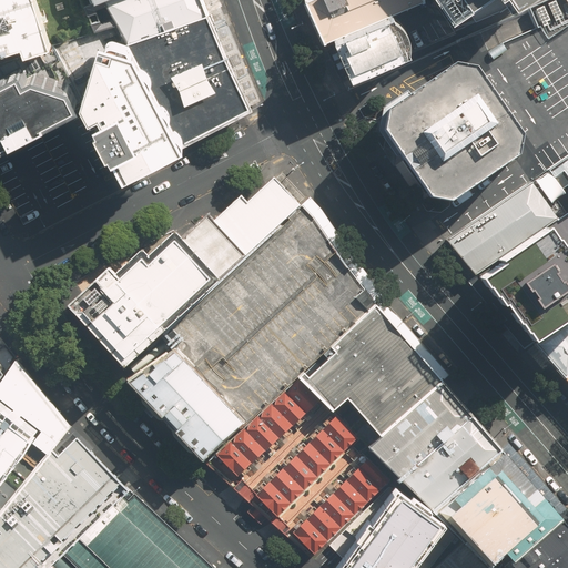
[(52,44),(37,0),(0,0),(0,51),(22,44),(24,53),(52,44)]
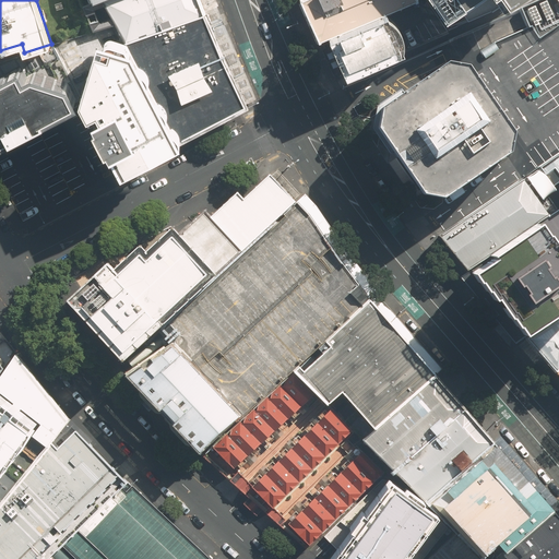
[(199,0),(102,0),(127,43),(204,13),(199,0)]
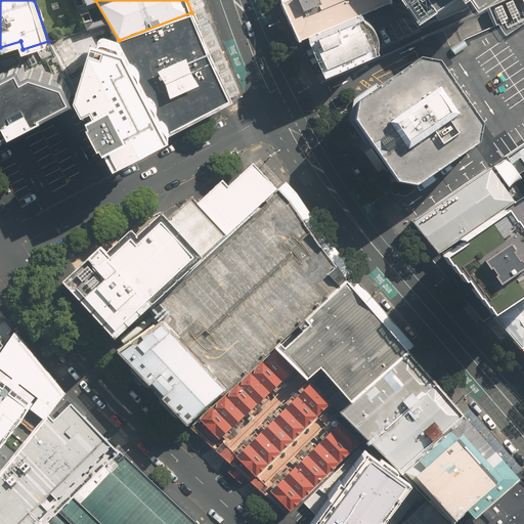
[(284,0),(299,36),(383,0),(284,0)]
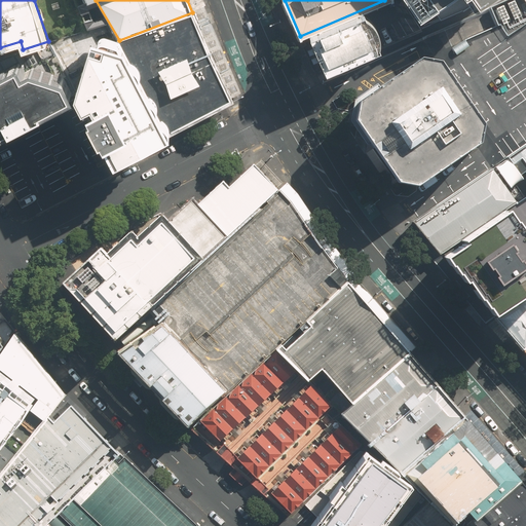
[(409,0),(417,12),(434,4),(442,15),(472,0),(474,0),(477,1),(479,0),(409,0)]
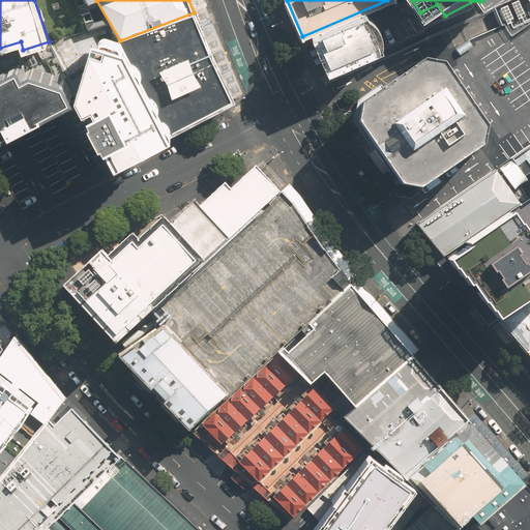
[(529,0),(511,0),(427,38),(431,45),(445,65),(486,128),(501,145),(511,156),(529,143),(529,0)]
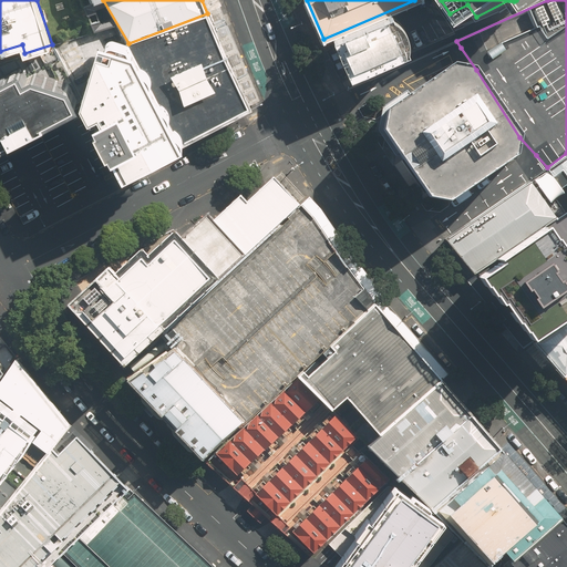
[(389,12),(332,37),(350,75),(408,50),(406,48),(406,38),(404,30),(402,23),(395,18),(391,16),(389,12)]
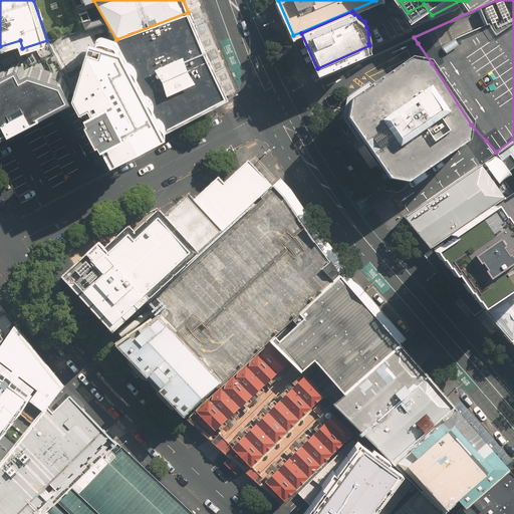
[(188,12),(116,39),(164,126),(228,94),(188,12)]
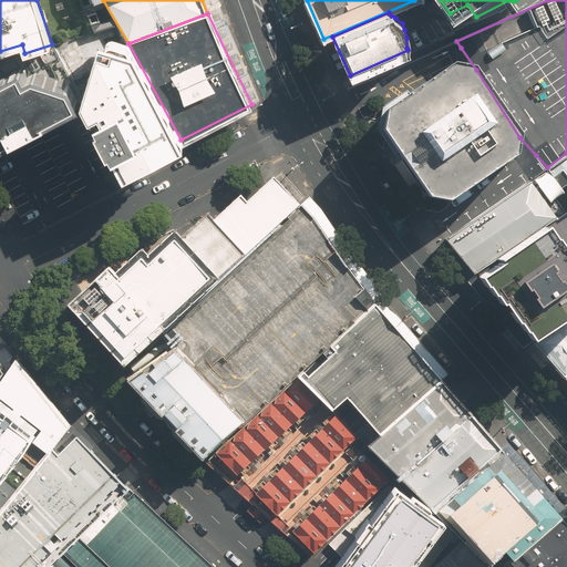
[(129,43),(101,38),(83,100),(120,172),(181,140),(129,43)]
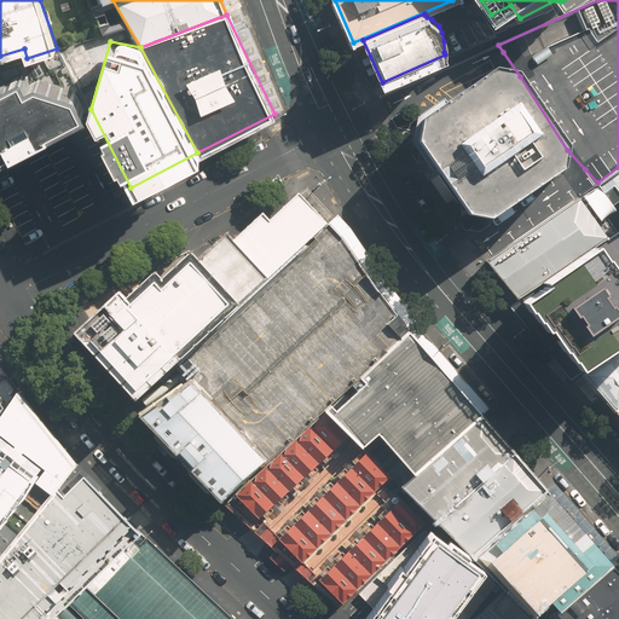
[(0,156),(90,111),(77,88),(39,76),(29,81),(24,71),(0,84),(0,156)]
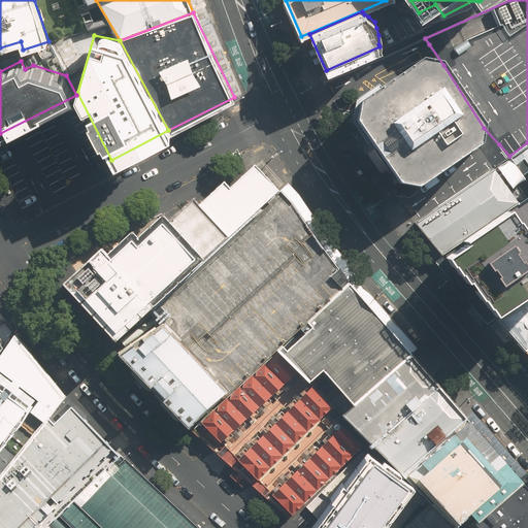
[(419,187),(481,144),(484,128),(443,65),(423,61),(359,100),(356,114),(354,123),(400,184),(419,187)]
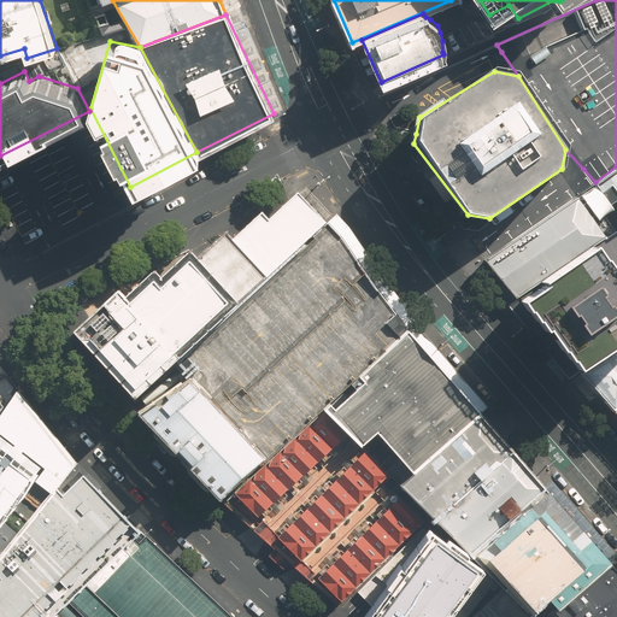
[(616,166),(595,182),(579,193),(597,219),(613,209),(610,203),(616,198),(616,166)]
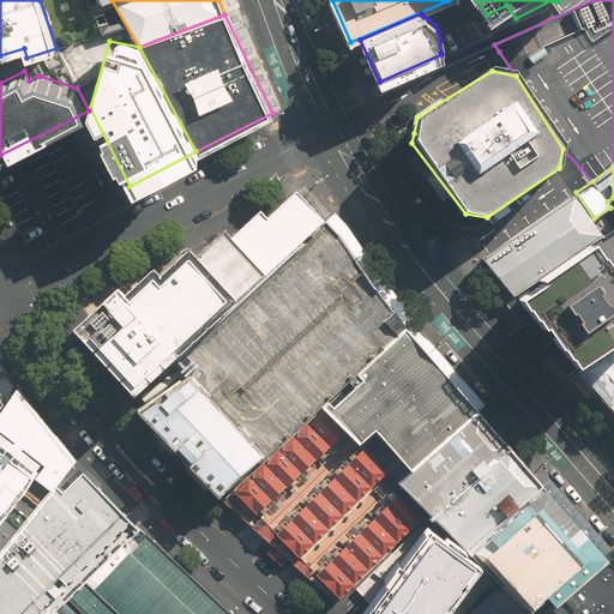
[(198,256),(238,304),(325,223),(296,197),(268,222),(260,214),(240,232),(229,241),(223,234),(204,251),(198,256)]
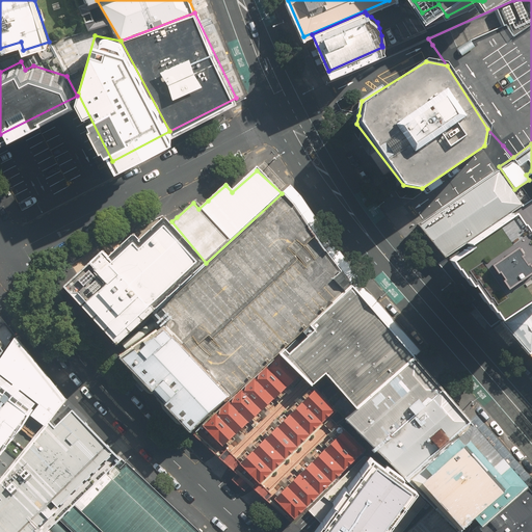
[(521,206),(497,170),(420,224),(445,259),(450,255),(521,206)]
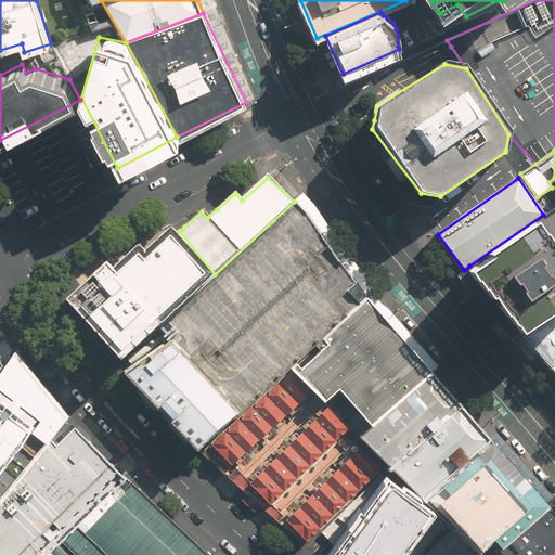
[(308,216),(294,202),(215,274),(157,327),(159,330),(163,333),(165,335),(167,337),(241,414),(292,366),(368,296),(346,269),(315,227),(308,216)]
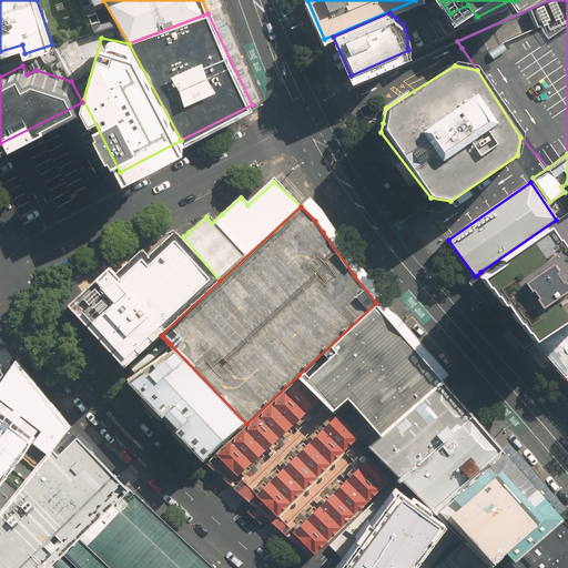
[(567,211),(556,220),(480,272),(501,301),(505,298),(533,338),(567,313),(567,211)]
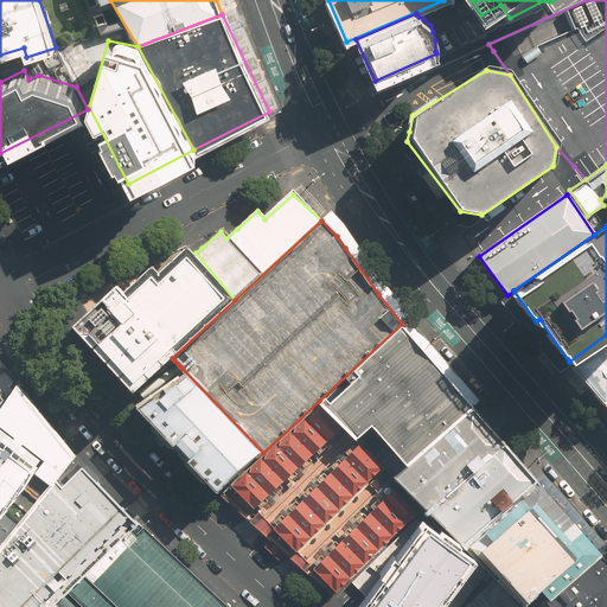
[(235,300),(196,253),(189,246),(159,272),(153,264),(123,291),(117,283),(74,323),(135,391),(172,358),(235,300)]
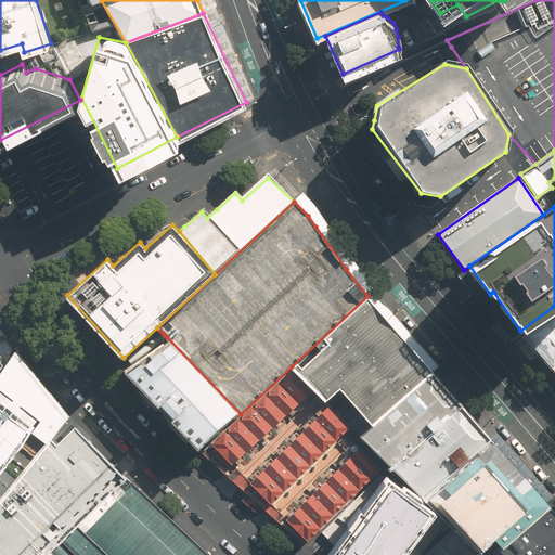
[(428,373),(368,296),(292,366),(324,401),(339,389),(372,424),(428,373)]
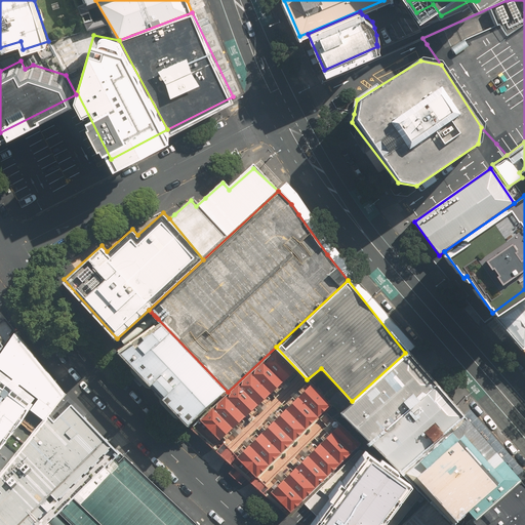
[(524,296),(492,319),(522,351),(524,348),(524,296)]
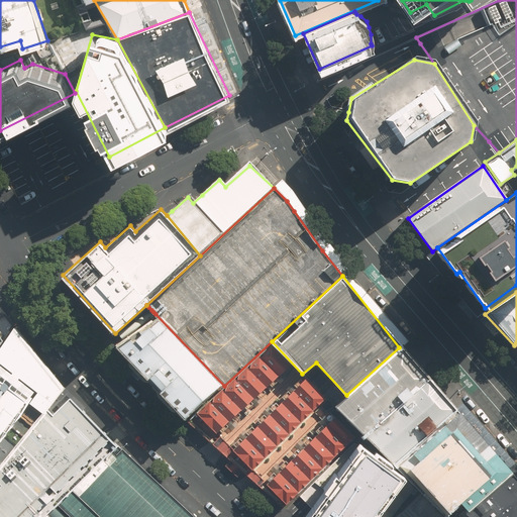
[(148,307),(118,333),(121,337),(153,312),(151,310),(148,307)]
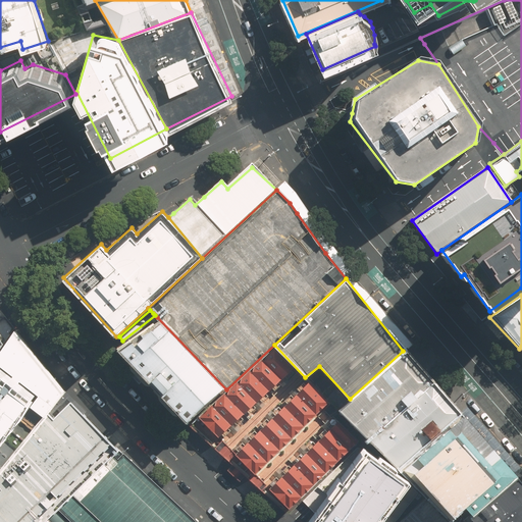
[(226,389),(157,317),(121,349),(189,424),(226,389)]
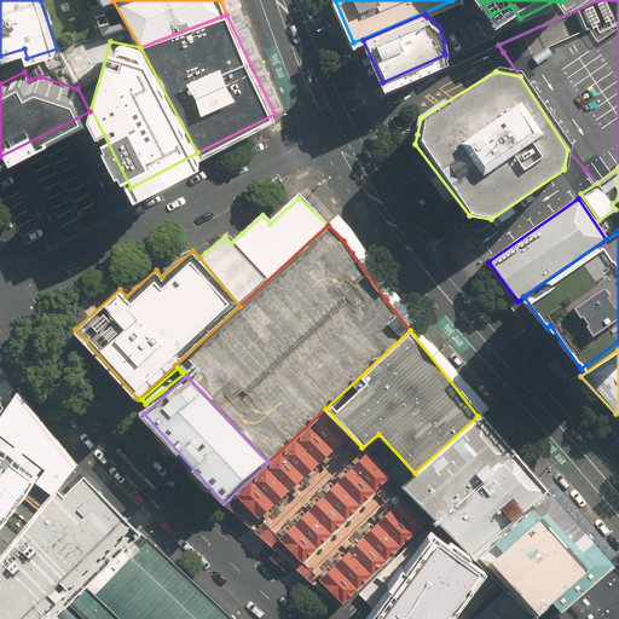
[(0,431),(48,464),(39,478),(58,493),(79,467),(19,391),(6,412),(0,418),(0,431)]
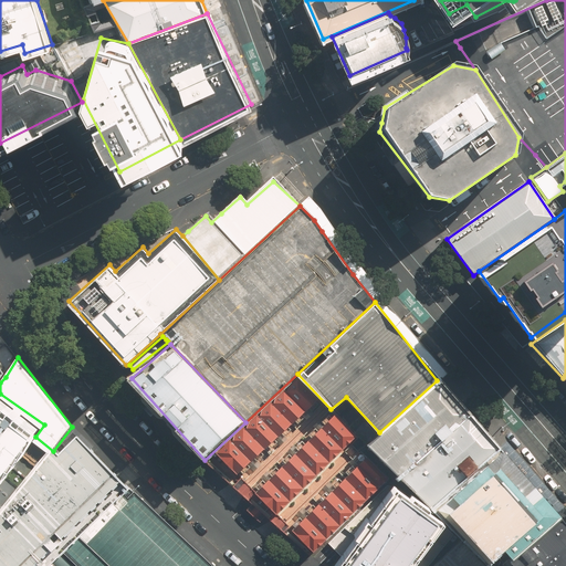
[(297,378),(207,461),(289,537),(293,532),(313,551),(381,484),(346,446),(356,435),(334,412),(328,419),(297,378)]
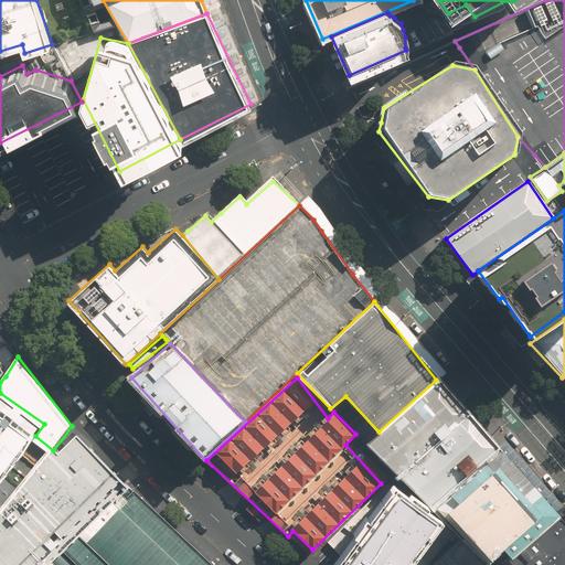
[(496,445),(436,380),(379,432),(366,443),(426,508),(438,498),(496,445)]
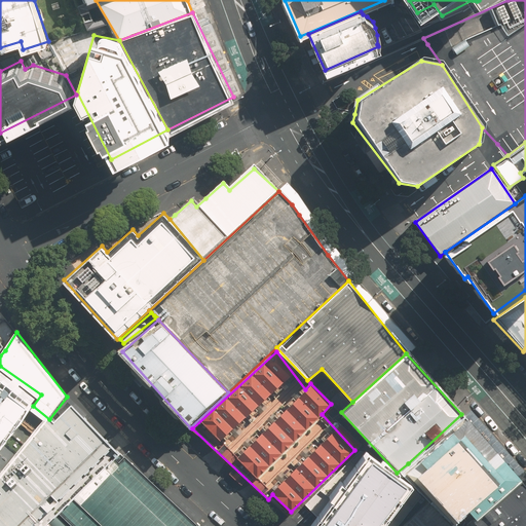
[(0,451),(33,406),(41,395),(0,366),(0,451)]
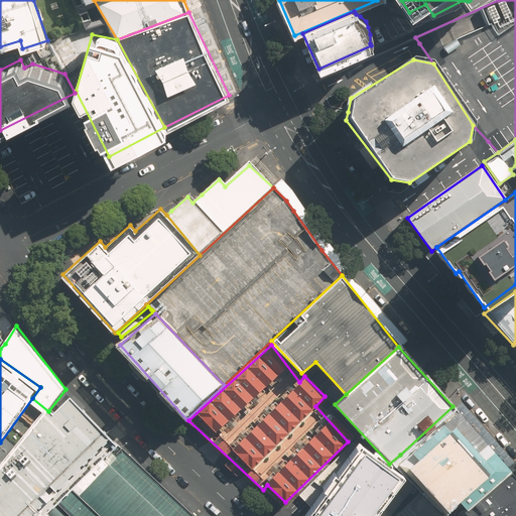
[(45,515),(57,504),(115,442),(70,401),(0,476),(0,515),(45,515)]
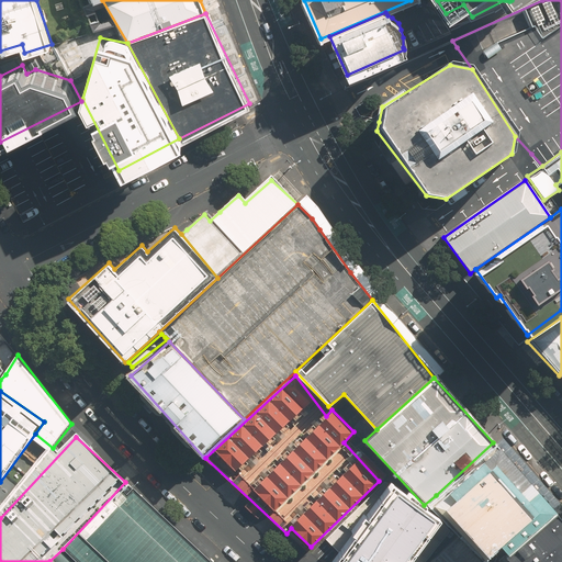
[(554,510),(493,442),(436,495),(489,554),(499,546),(507,553),(535,528),(554,510)]
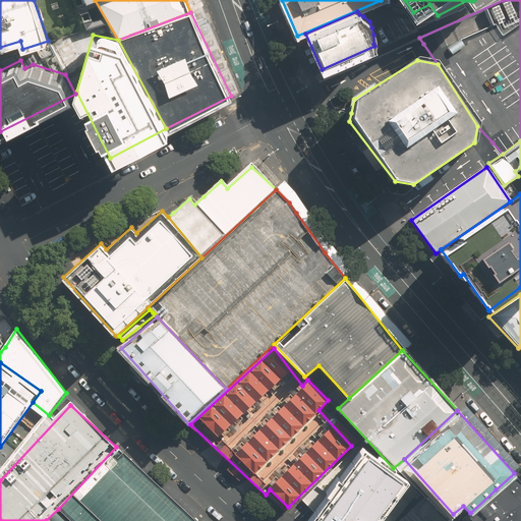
[(192,520),(116,447),(58,509),(70,520),(192,520)]
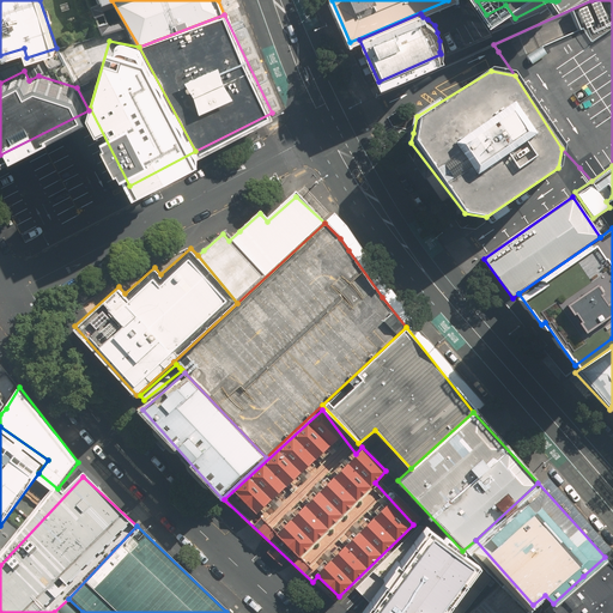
[(435,612),(472,566),(425,532),(364,612),(435,612)]
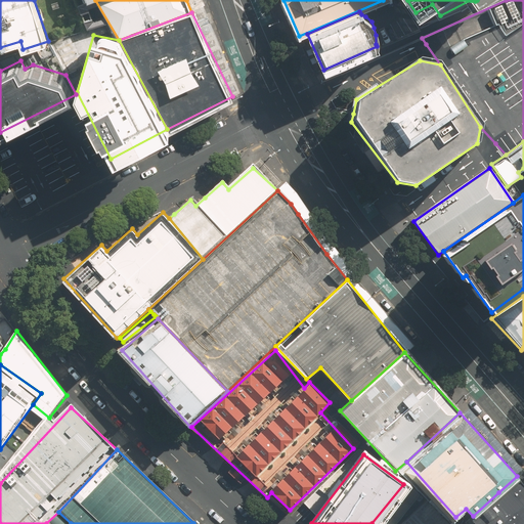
[(523,523),(523,484),(517,476),(498,492),(473,516),(471,517),(477,523),(523,523)]
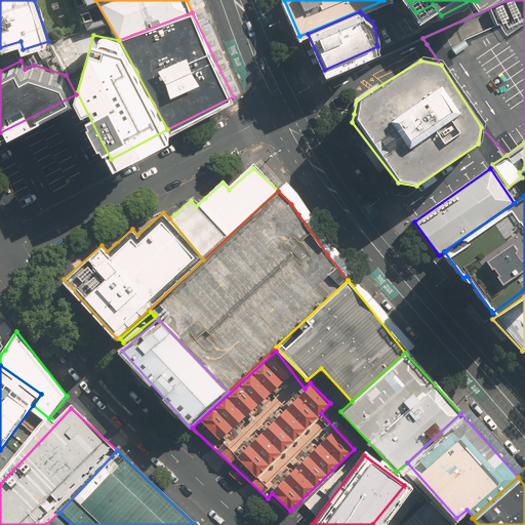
[(427,524),(415,513),(402,524),(427,524)]
